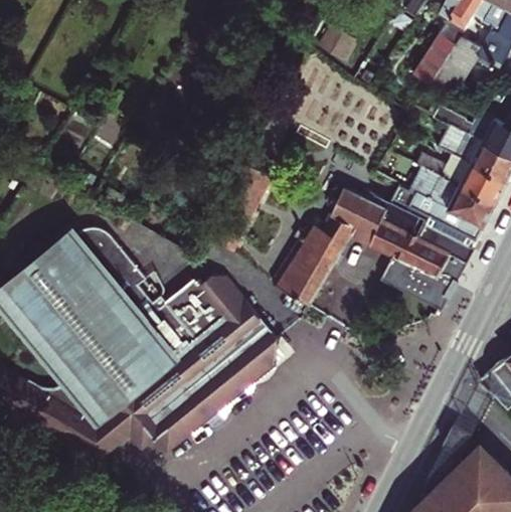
[(413,0),(407,12),(413,16),(421,0),(413,0)]
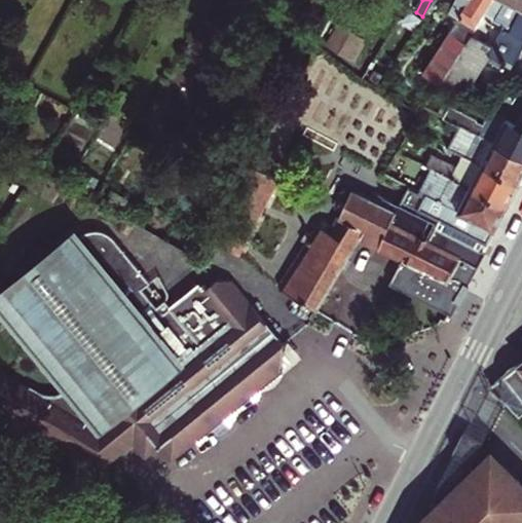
[(454,0),(450,8),(460,13),(457,19),(422,76),(438,86),(470,36),(479,21),(492,0),(454,0)]
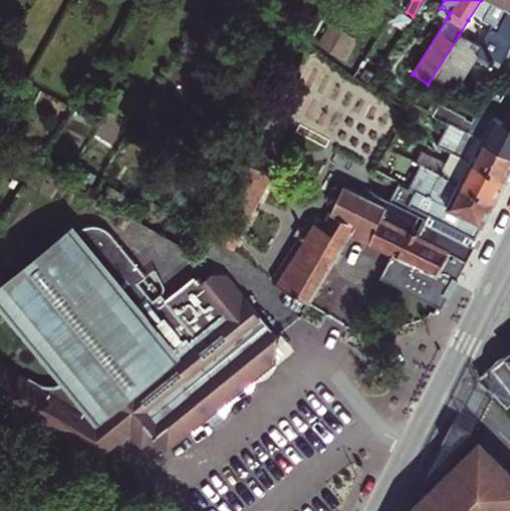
[(496,30),(509,6),(509,0),(481,0),(468,20),(479,26),(482,21),(492,27),(496,30)]
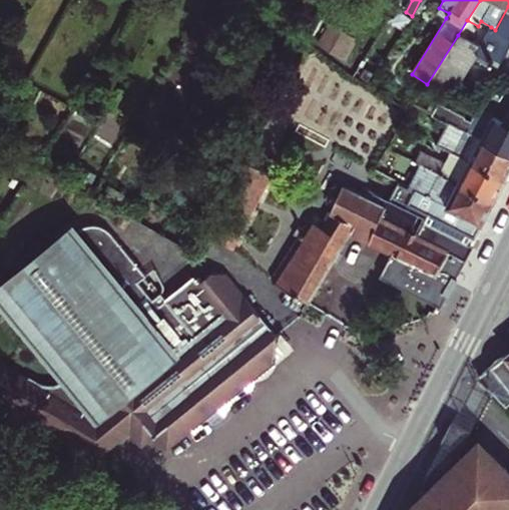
[(508,6),(495,30),(491,27),(480,48),(469,41),(458,35),(427,84),(452,97),(474,62),(485,69),(489,63),(497,67),(508,47),(508,6)]
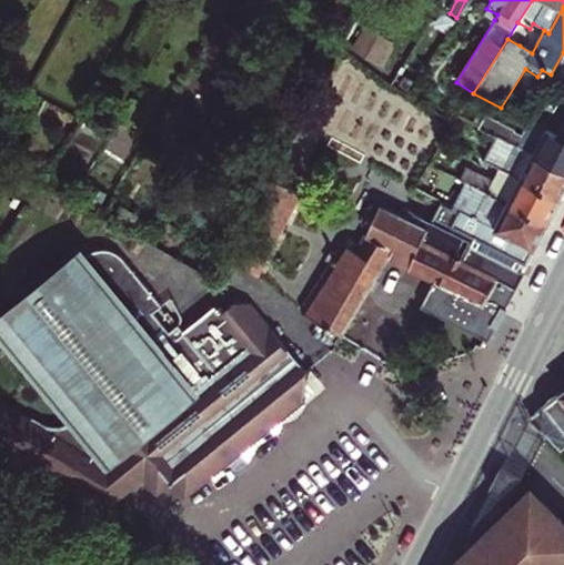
[(497,14),(486,9),(483,14),(494,20),(497,14)]
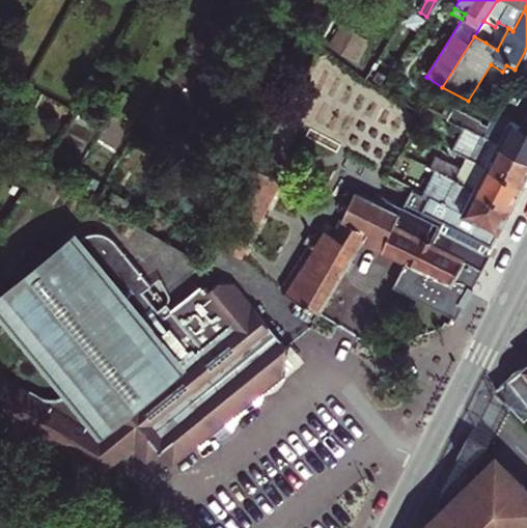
[(486,43),(495,27),(483,21),(474,36),(486,43)]
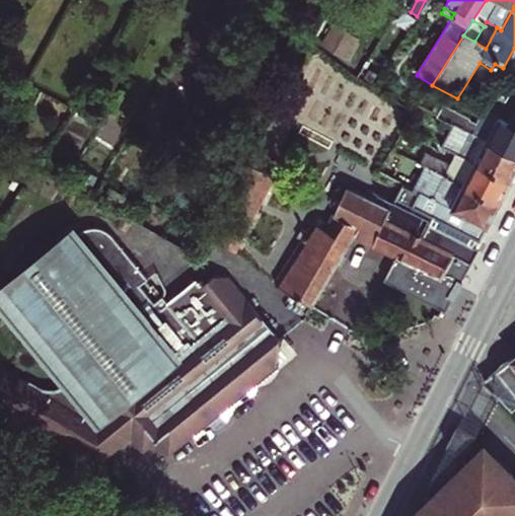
[(355,76),(361,66),(349,58),(343,68),(355,76)]
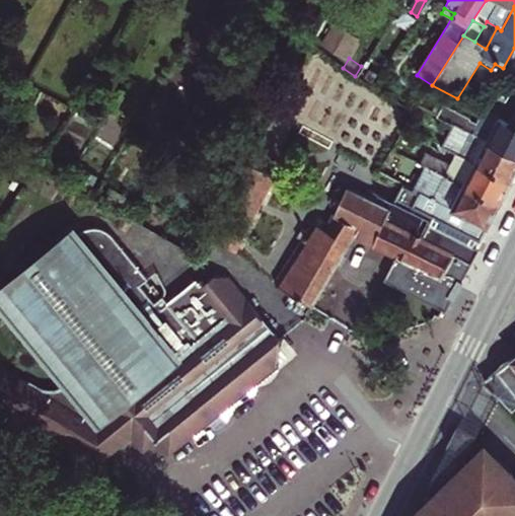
[(372,90),(380,78),(364,68),(356,79),(372,90)]
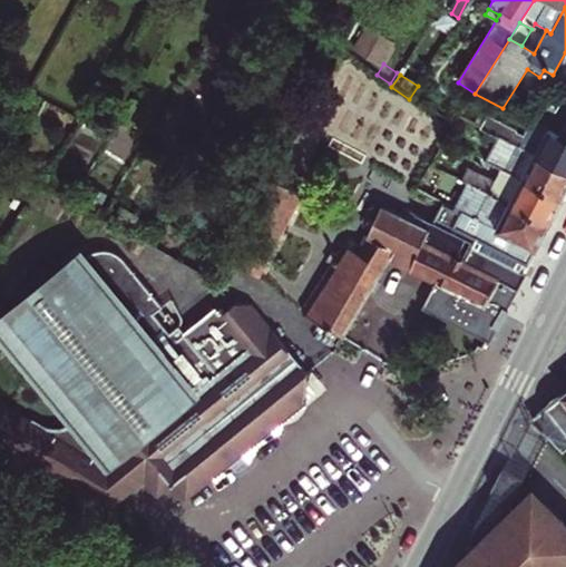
[(497,137),(565,173),(565,139),(528,120),(503,108),(475,94),(459,117),(497,137)]
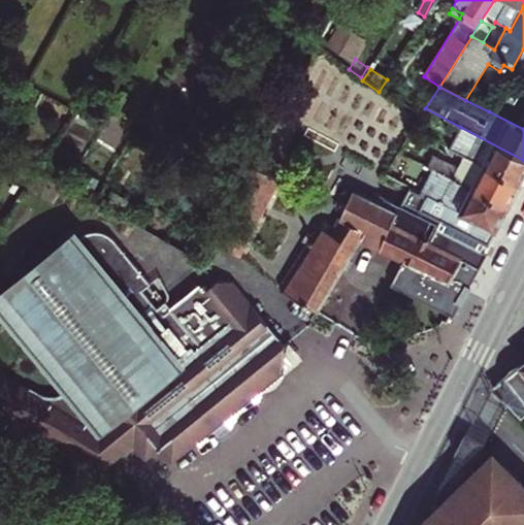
[(523,129),(523,90),(518,88),(503,90),(489,111),(523,129)]
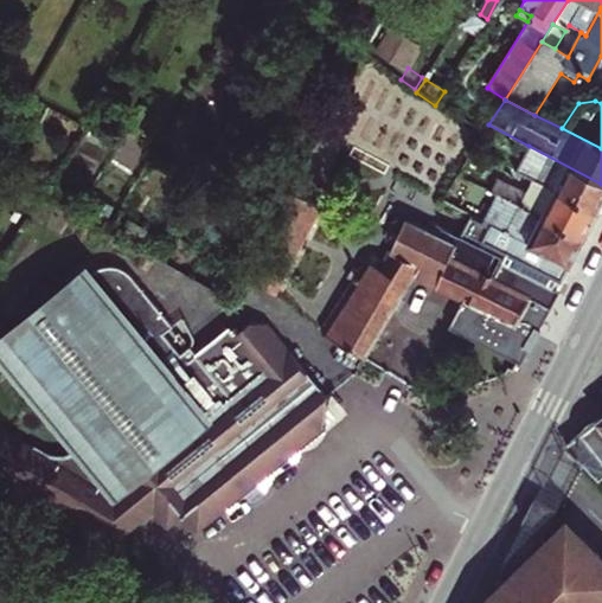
[(516,172),(532,181),(599,217),(601,209),(601,184),(529,146),(516,172)]
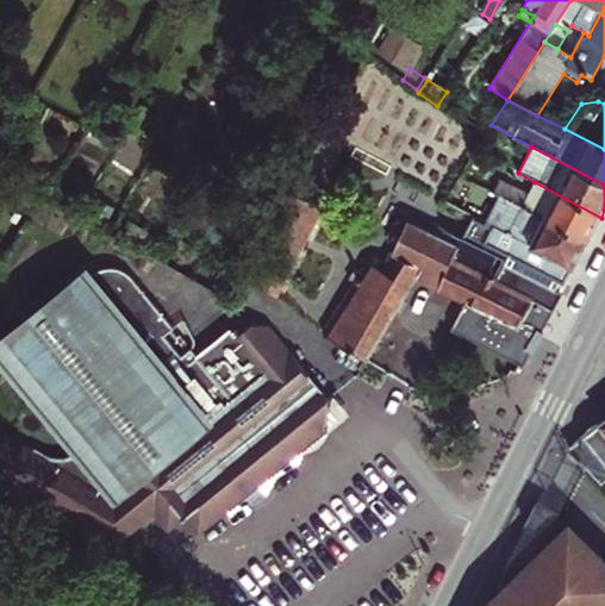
[(469,214),(482,189),(460,177),(444,202),(469,214)]
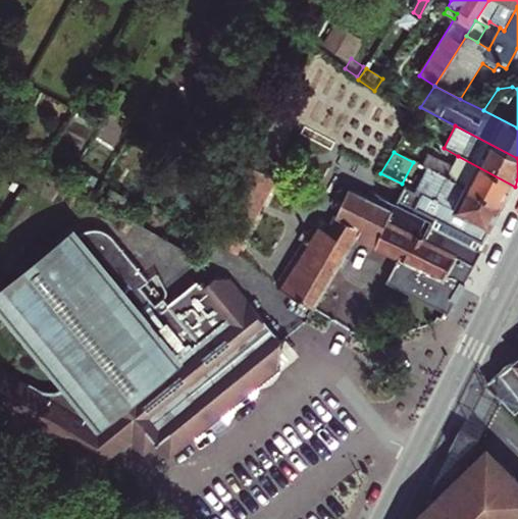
[(139,153),(137,158),(150,166),(153,161),(139,153)]
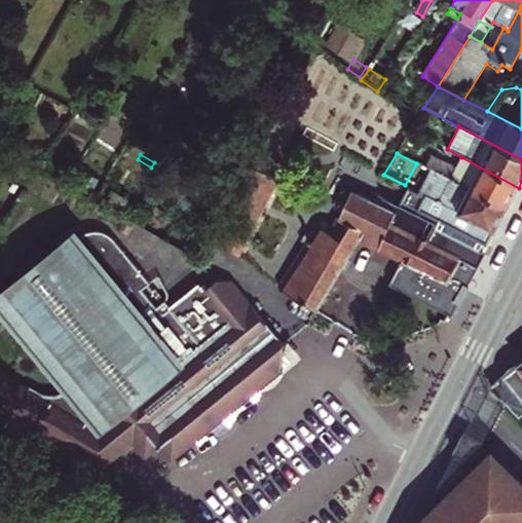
[(430,171),(507,211),(519,188),(461,157),(455,169),(430,156),(424,167),(430,171)]
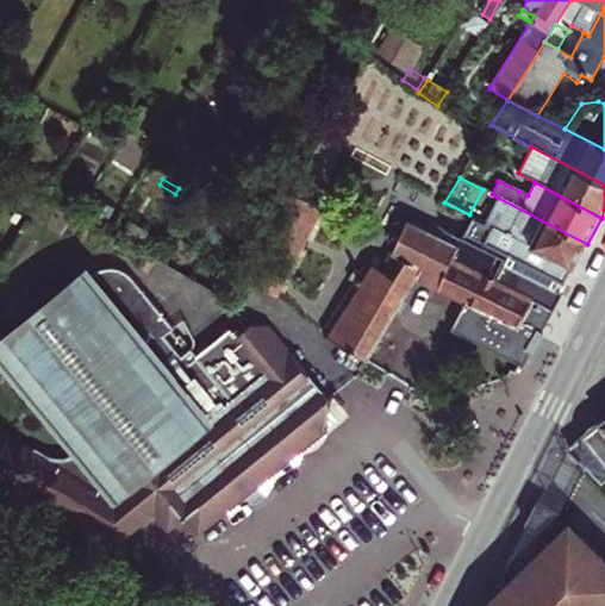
[(169,205),(175,194),(160,185),(154,195),(169,205)]
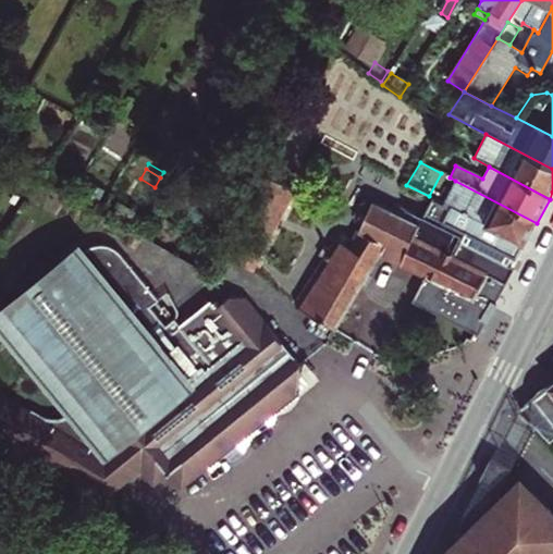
[(250,280),(274,233),(278,228),(294,194),(265,180),(258,192),(252,206),(245,218),(222,262),(250,280)]
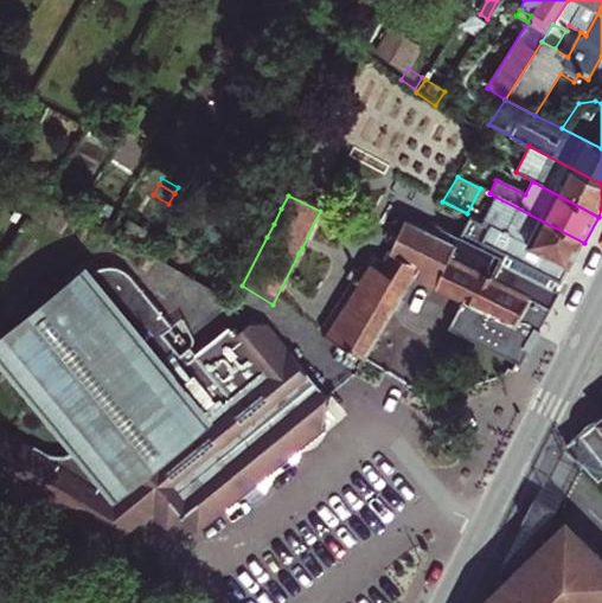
[(571,267),(584,243),(495,197),(482,222),(490,225),(571,267)]
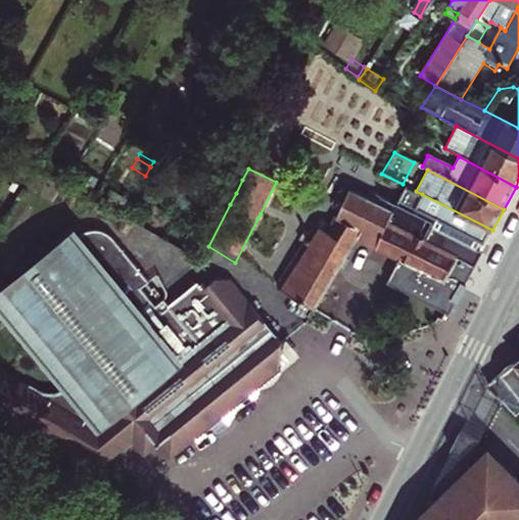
[(319,228),(278,289),(313,312),(356,242),(396,261),(406,265),(398,280),(412,286),(413,284),(456,303),(485,245),(415,210),(422,194),(416,191),(406,186),(392,211),(354,191),(332,234),(319,228)]
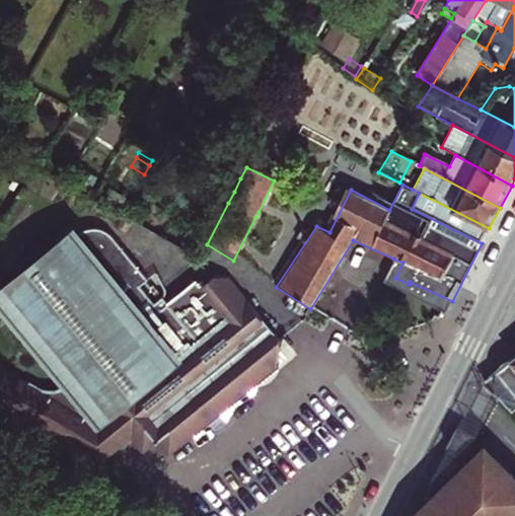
[(489,228),(419,193),(412,209),(482,243),(489,228)]
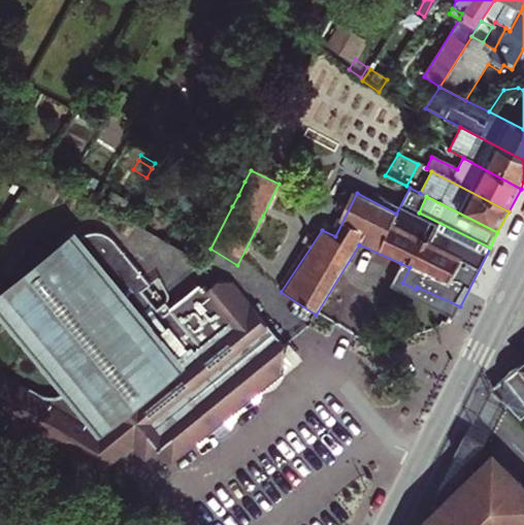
[(231,284),(217,283),(203,293),(197,286),(168,308),(164,304),(155,312),(140,294),(150,287),(112,239),(107,236),(102,233),(98,231),(94,231),(89,231),(85,232),(80,234),(76,236),(0,296),(0,304),(69,390),(63,393),(46,397),(39,395),(28,389),(26,392),(0,375),(0,413),(1,415),(29,430),(37,439),(63,457),(85,464),(100,472),(116,448),(113,443),(123,436),(144,462),(159,451),(172,463),(283,373),(283,347),(231,284)]
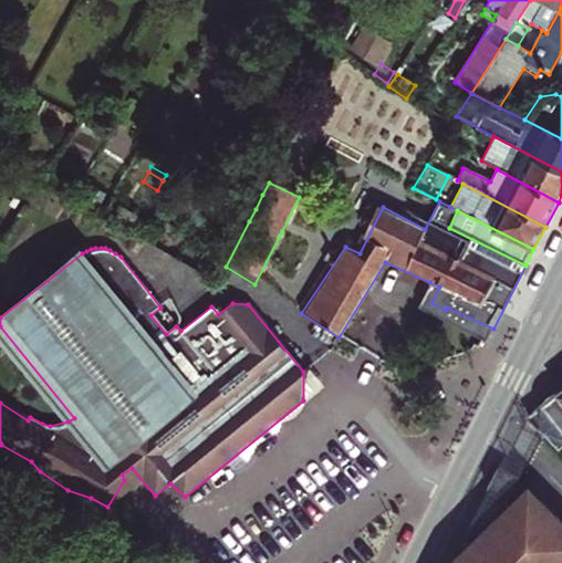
[(439,287),(429,282),(417,310),(488,342),(493,329),(447,308),(446,310),(432,303),(439,287)]
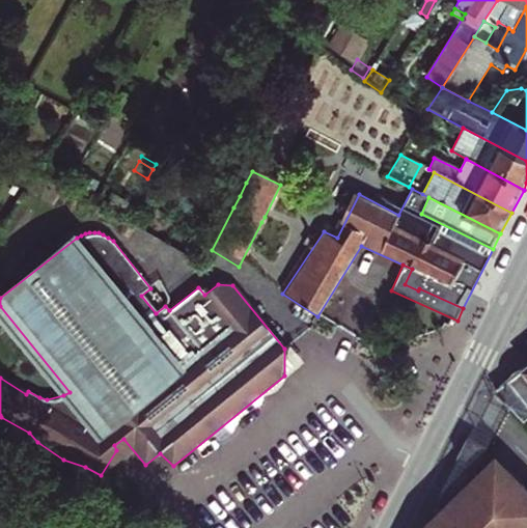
[(526,378),(520,369),(492,391),(523,423),(526,419),(526,378)]
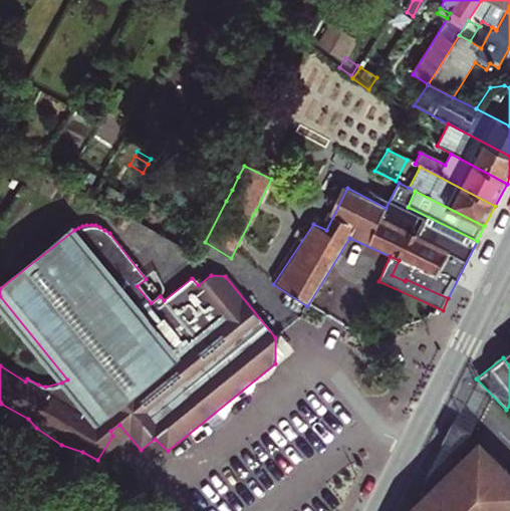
[(470,435),(450,424),(440,444),(443,446),(459,454),(470,435)]
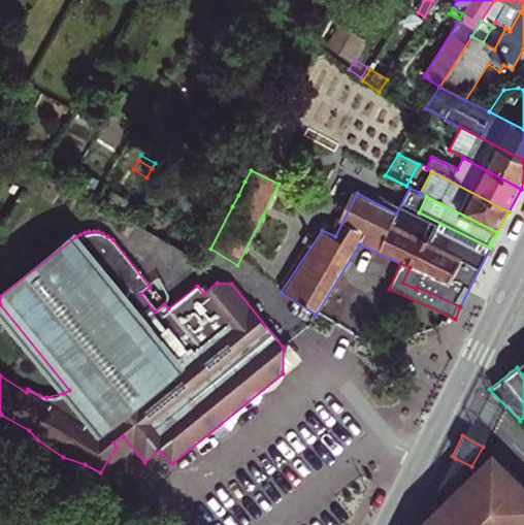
[(522,524),(523,523),(523,509),(483,466),(472,477),(468,471),(471,466),(455,458),(440,489),(455,502),(440,518),(434,516),(431,517),(428,520),(427,524),(425,524),(422,523),(421,524),(522,524)]
